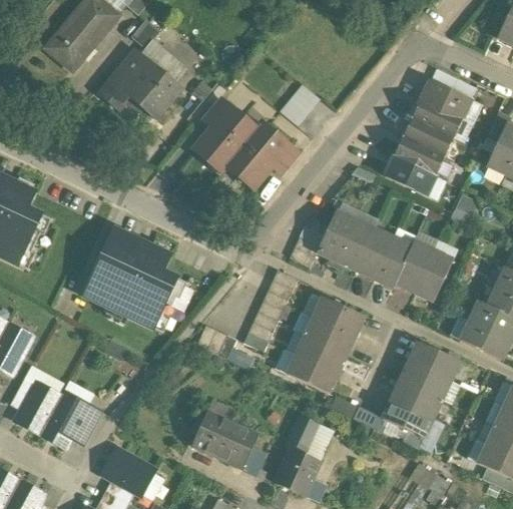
[(84,0),(44,47),(72,70),(108,27),(97,18),(108,5),(101,0),(84,0)]
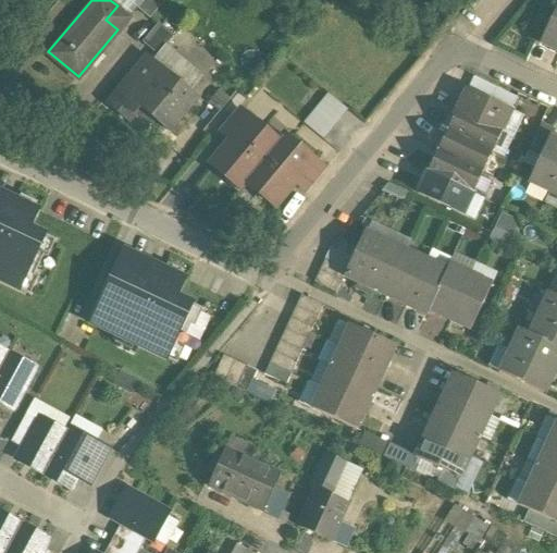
[(141,0),(138,5),(149,15),(162,0),(141,0)]
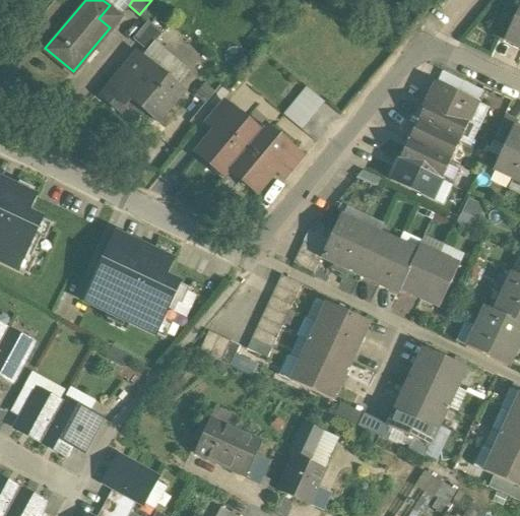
[(519,2),(504,38),(519,45),(519,2)]
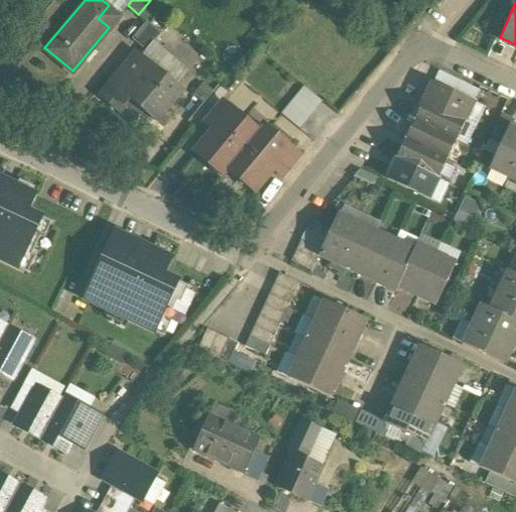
[(159,31),(145,20),(131,36),(145,48),(159,31)]
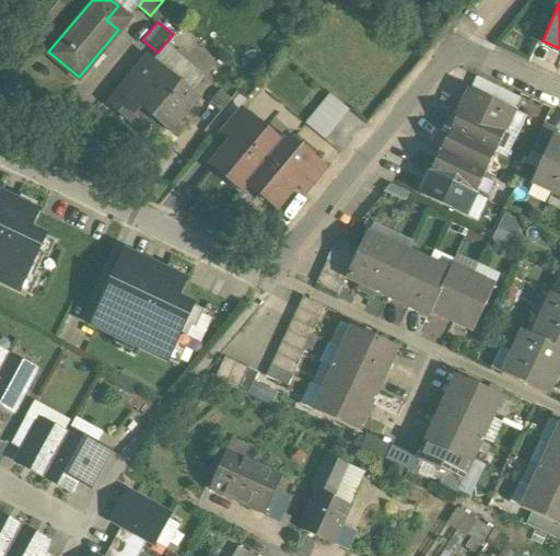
[(197,95),(150,57),(132,79),(128,77),(107,103),(128,119),(139,105),(168,129),(197,95)]
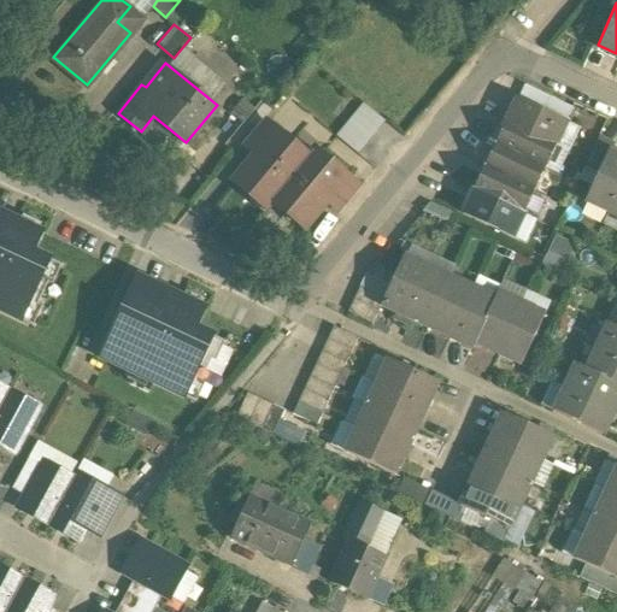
[(571,104),(524,82),(518,95),(565,118),(571,104)]
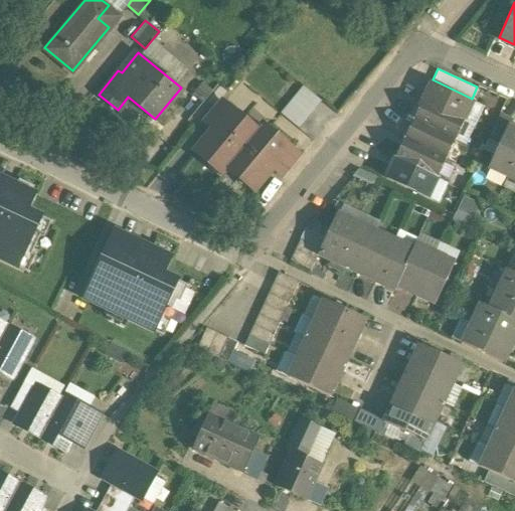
[(433,79),(432,79),(422,100),(464,119),(473,99),(472,99),(433,79)]
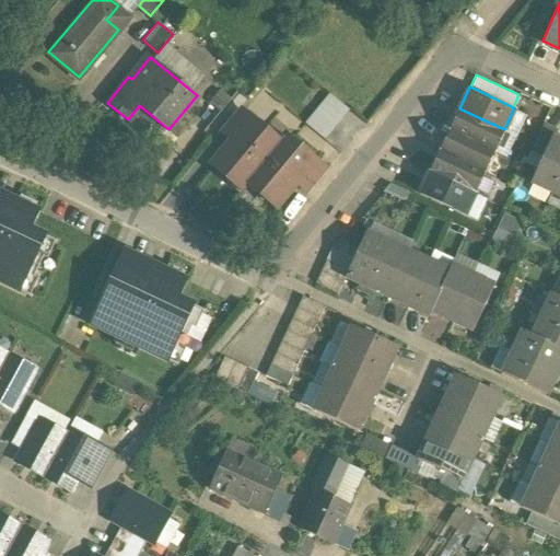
[(330,91),(305,120),(325,137),(350,107),(330,91)]
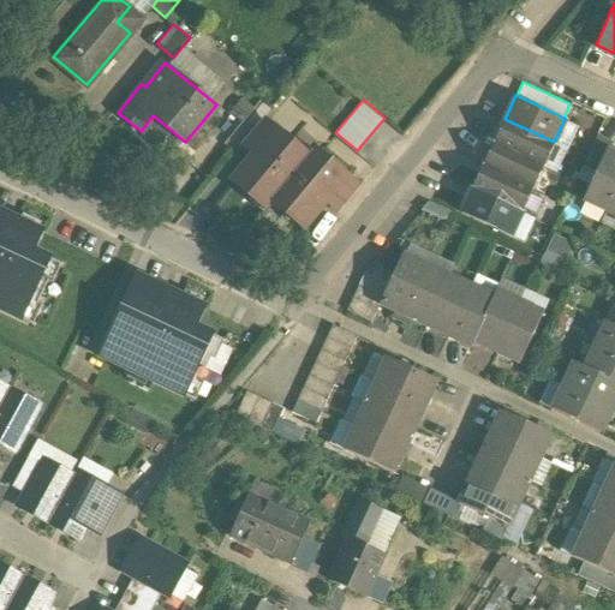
[(262,117),(243,139),(256,150),(275,127),(262,117)]
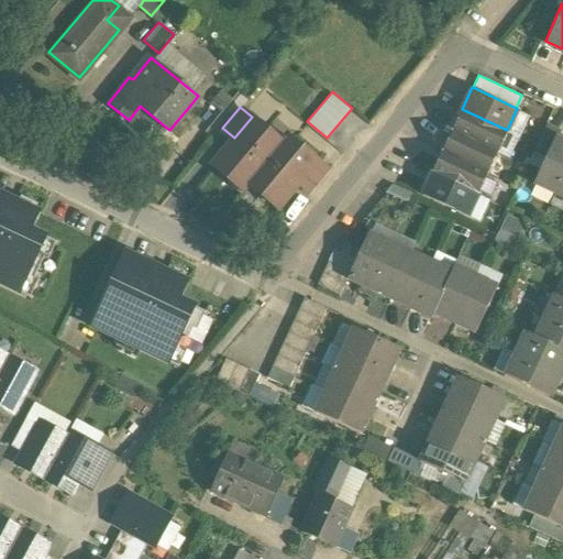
[(507,130),(462,109),(452,130),(497,151),(507,130)]
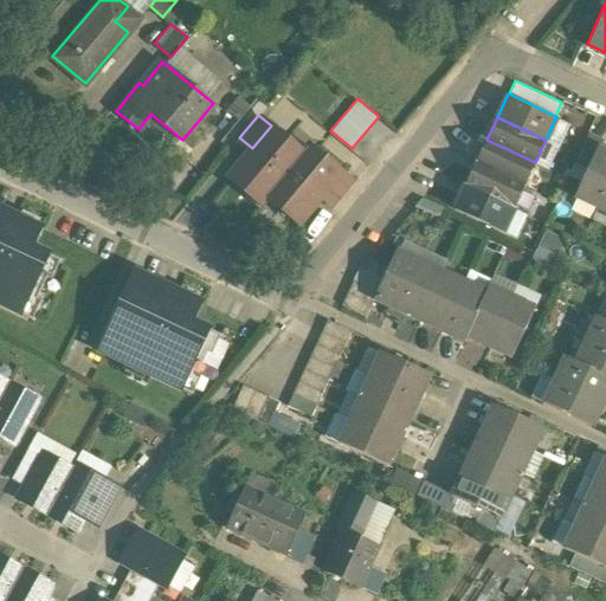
[(303,152),(271,125),(252,148),(229,175),(260,202),(266,195),(303,152)]
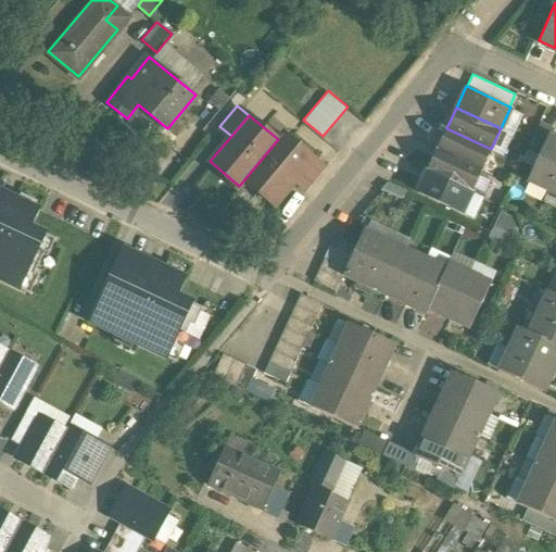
[(552,129),(539,123),(528,147),(540,152),(547,134),(550,135),(552,129)]
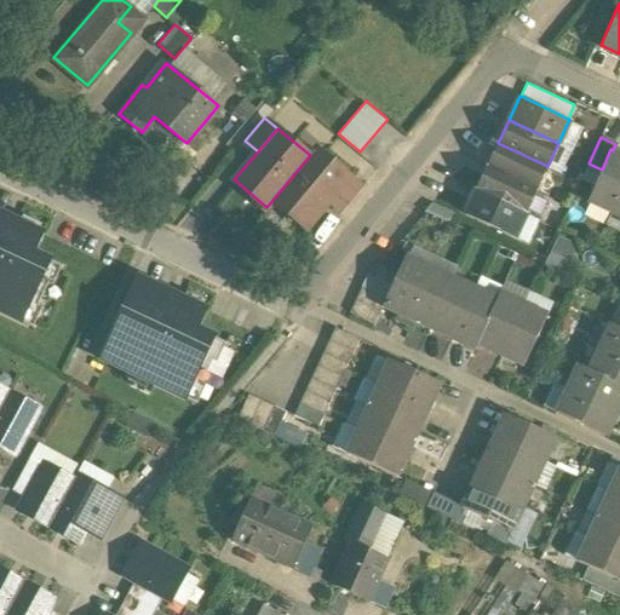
[(547,166),(498,143),(487,166),(537,189),(547,166)]
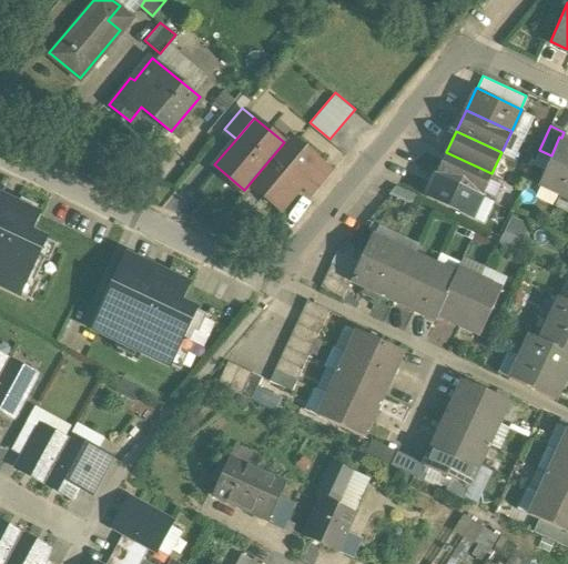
[(284,142),(250,183),(280,208),(302,182),(320,160),(290,136),(284,142)]
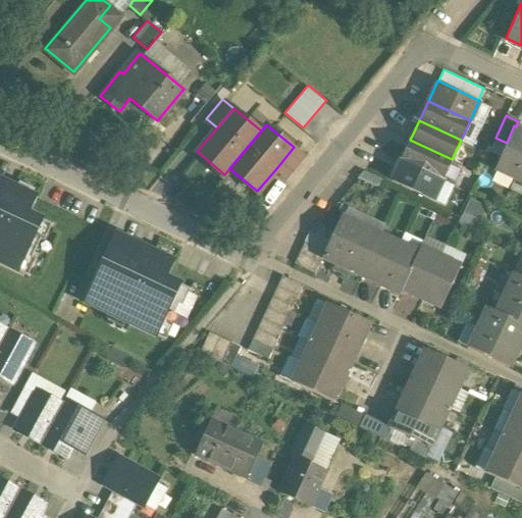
[(521,128),(516,126),(514,125),(507,143),(494,168),(515,177),(521,160),(521,128)]
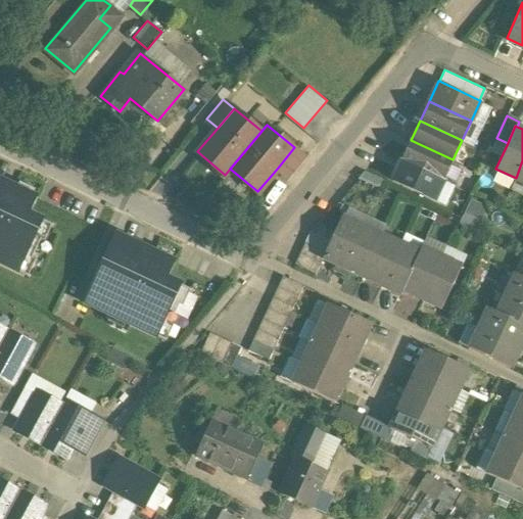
[(453,159),(411,140),(401,159),(443,179),(453,159)]
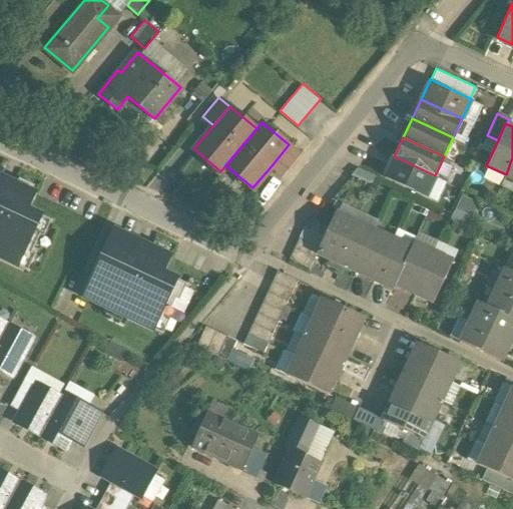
[(289,144),(273,164),(283,173),(300,153),(289,144)]
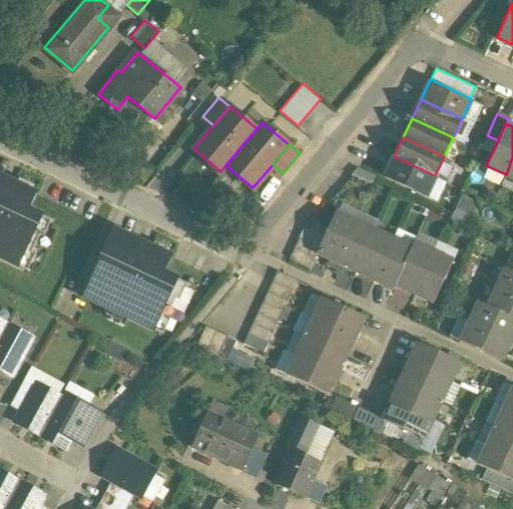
[(435,175),(394,156),(385,175),(426,194),(435,175)]
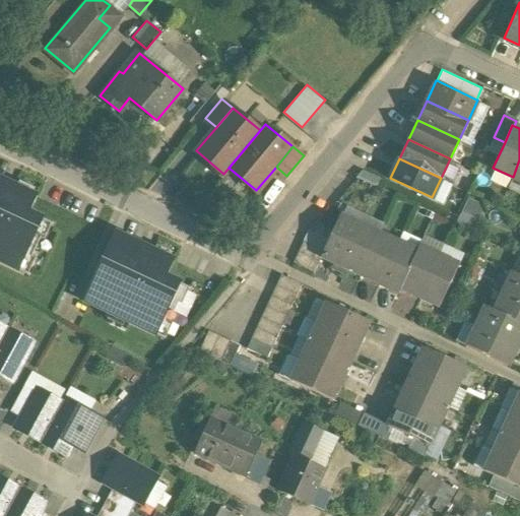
[(35,195),(0,178),(0,259),(26,271),(51,219),(28,208),(35,195)]
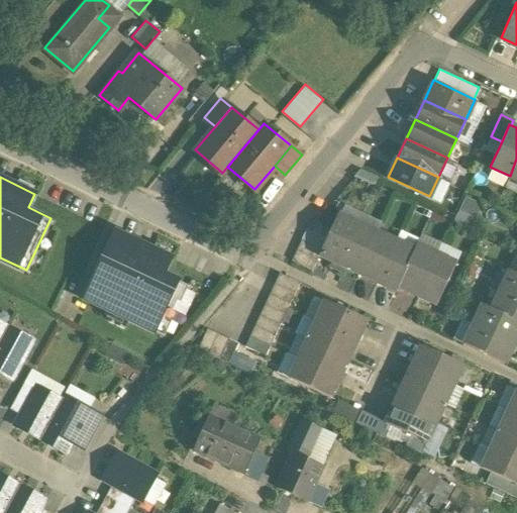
[(466,193),(453,216),(469,224),(482,202),(466,193)]
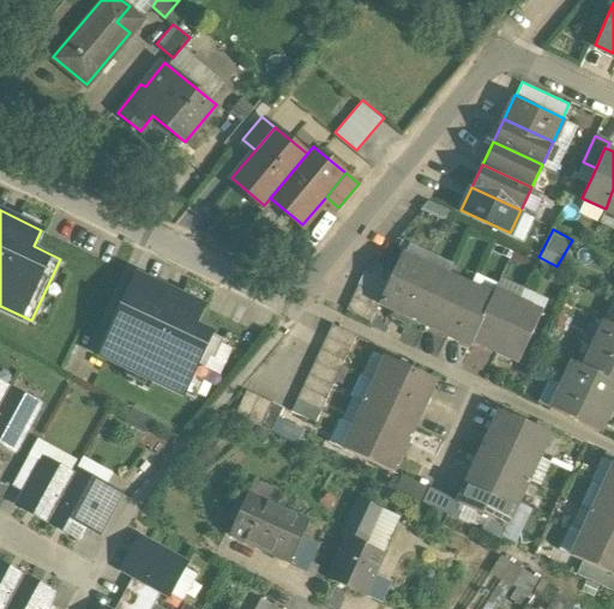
[(426,263),(402,252),(393,269),(389,281),(383,294),(379,301),(402,312),(426,263)]
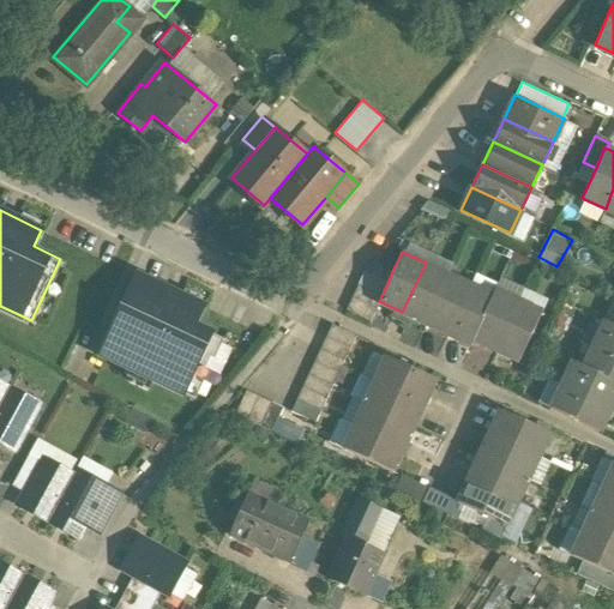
[(393,269),(369,257),(365,270),(389,281),(393,269)]
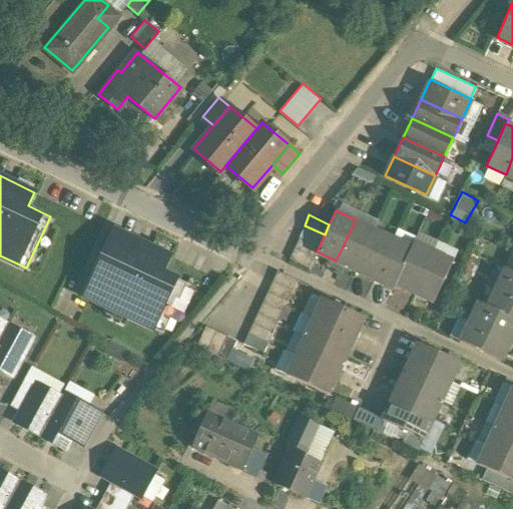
[(374,228),(356,219),(336,261),(355,270),(374,228)]
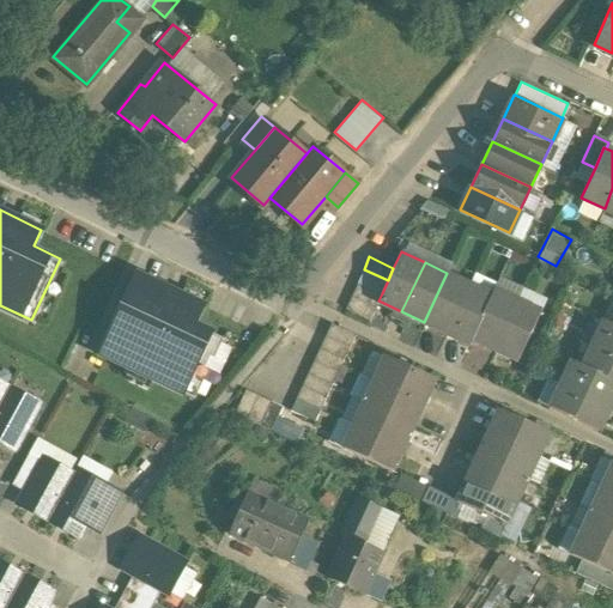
[(388,280),(364,269),(358,281),(382,293),(388,280)]
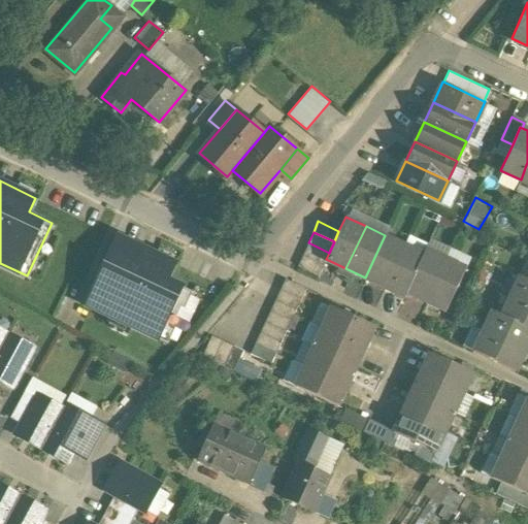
[(175,262),(119,235),(86,304),(167,342),(175,326),(171,325),(180,305),(185,306),(192,290),(168,279),(175,262)]
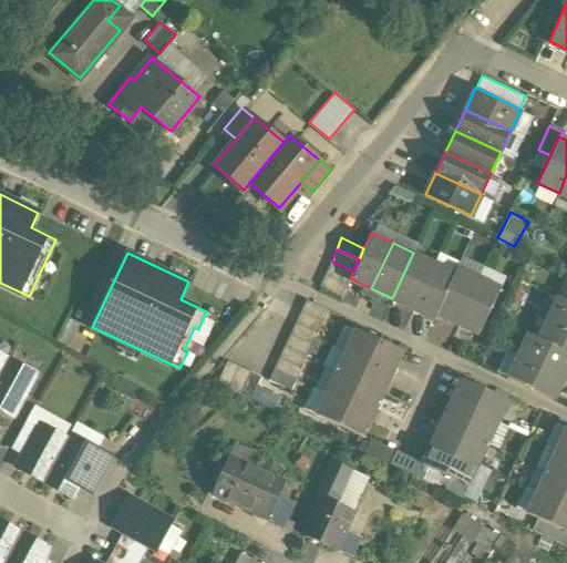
[(413,253),(392,298),(413,308),(434,263),(413,253)]
